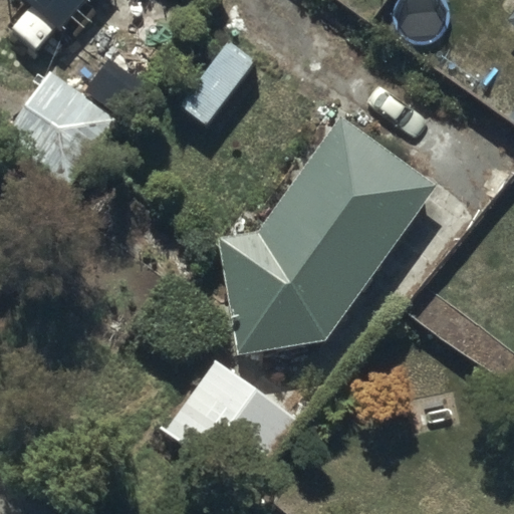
[(25,0),(59,30),(85,0),(25,0)]
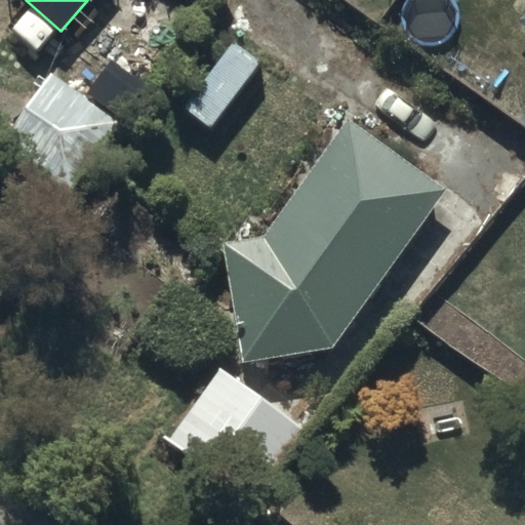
[(184,107),(206,123),(254,59),(232,42),(184,107)]
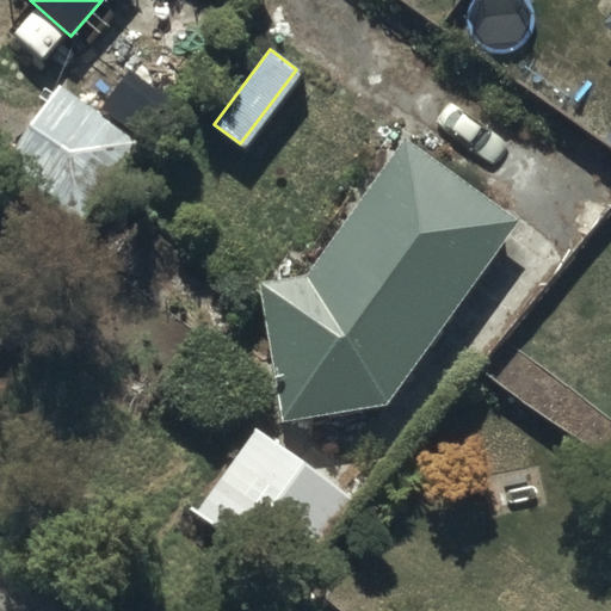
[(153,154),(56,87),(29,127),(125,193),(153,154)]
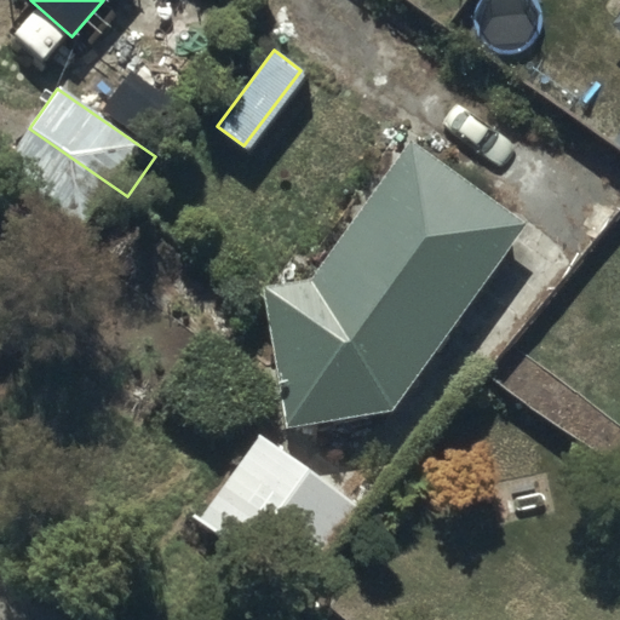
[(311,268),(259,275),(285,429),(395,411),(528,218),(411,130),(311,268)]
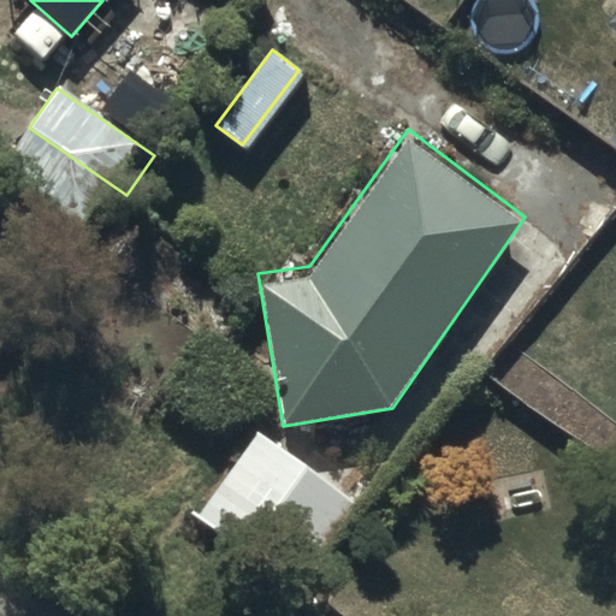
[(355,505),(260,436),(201,516),(296,586),(355,505)]
